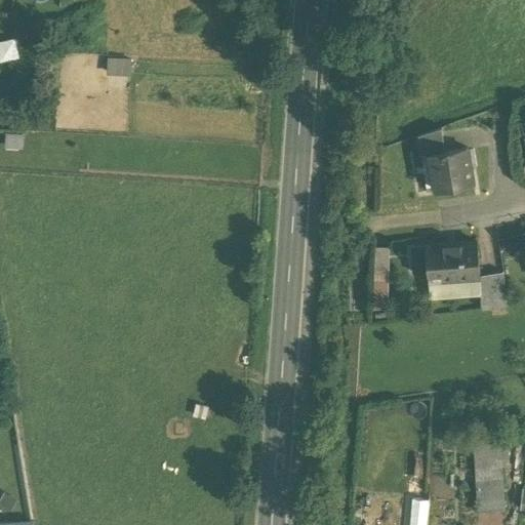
[(129,75),(129,58),(107,57),(106,74),(129,75)]
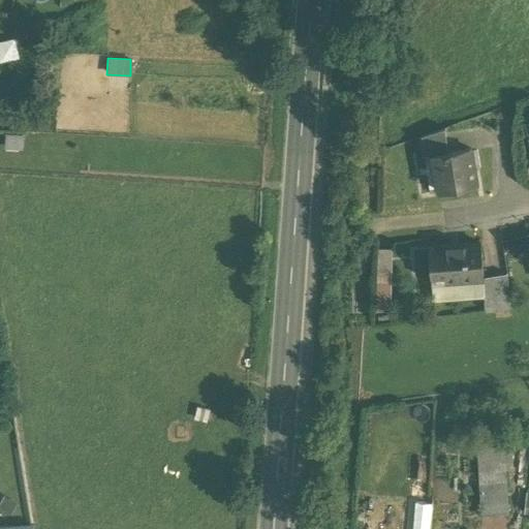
[(444,130),(421,137),(424,155),(434,153),(448,151),(444,130)]
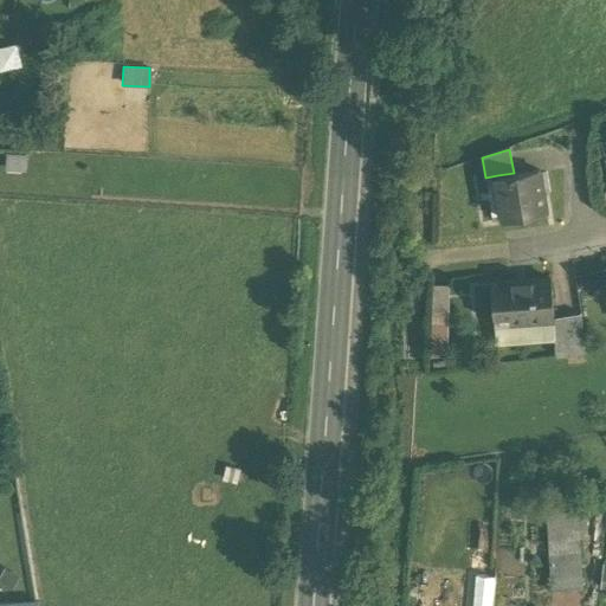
[(27,156),(6,155),(6,172),(26,173),(27,156)]
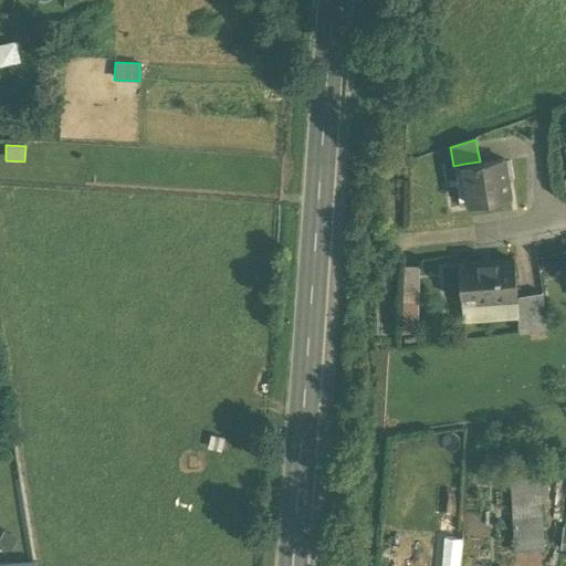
[(480,161),(464,164),(472,202),(511,196),(504,157),(480,161)]
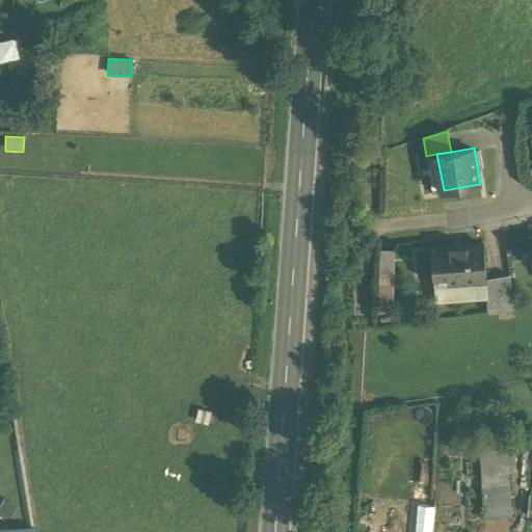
[(436,154),(426,156),(433,192),(444,190),(436,154)]
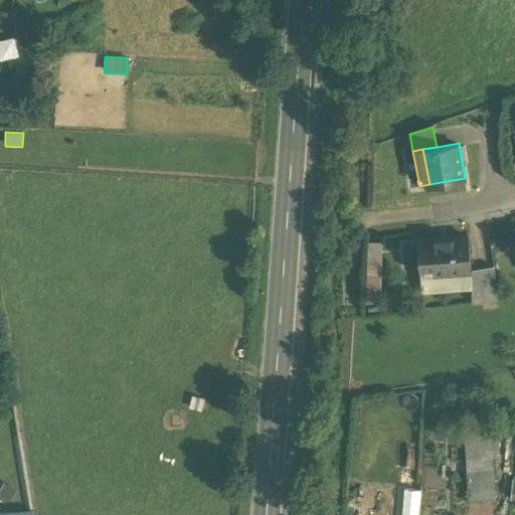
[(467,234),(418,238),(421,271),(433,270),(470,266),(467,234)]
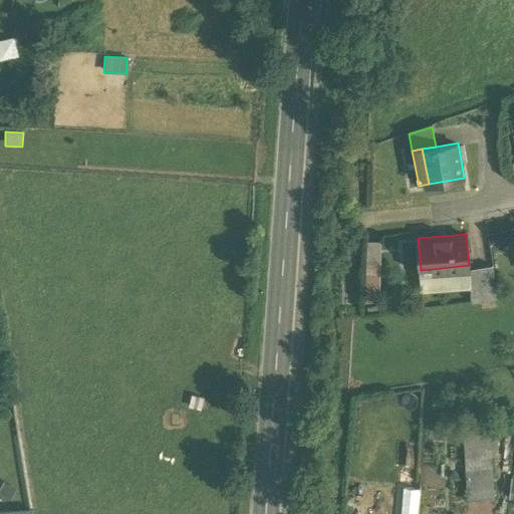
[(363,241),(361,303),(376,303),(378,242),(363,241)]
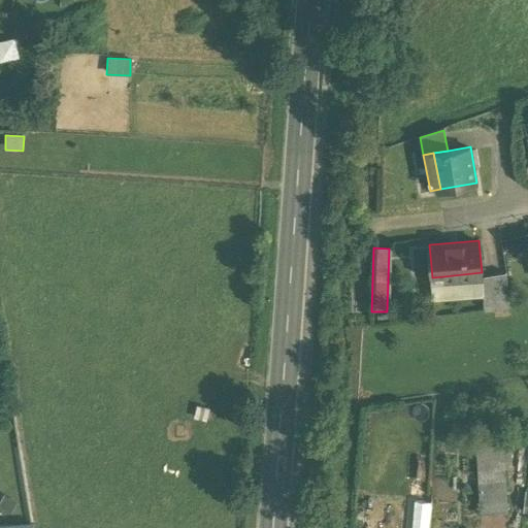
[(483,277),(482,272),(443,276),(444,288),(483,285),(483,277)]
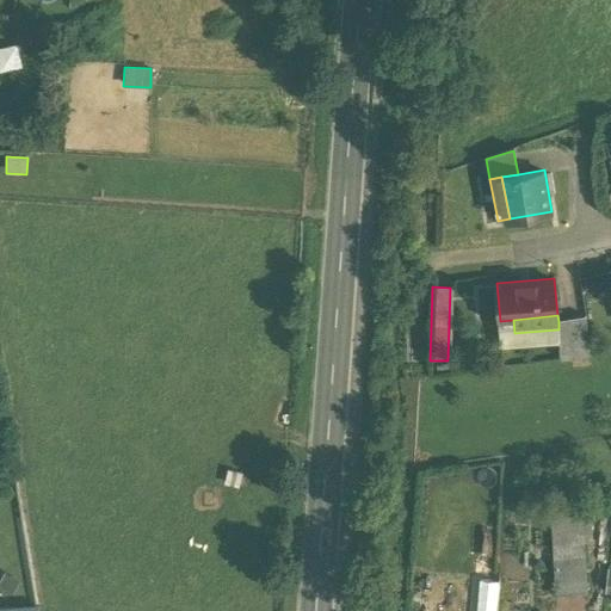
[(586,318),(559,321),(559,329),(560,344),(557,345),(560,360),(591,356),(586,318)]
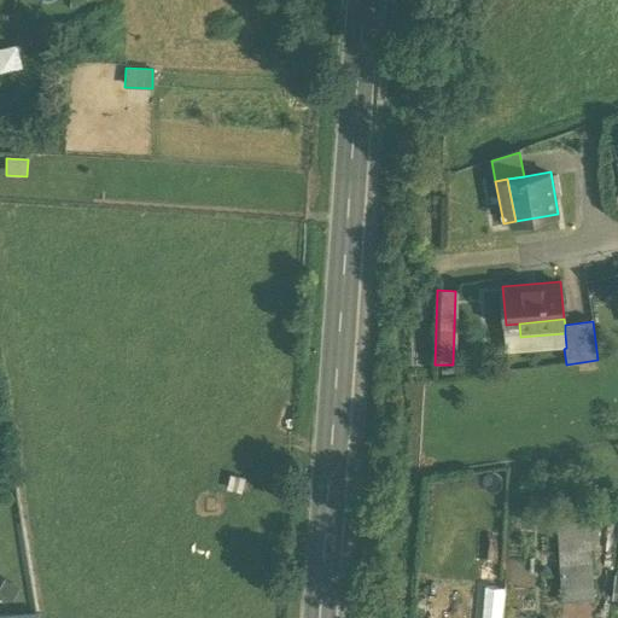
[(555,520),(561,604),(594,602),(588,519),(555,520)]
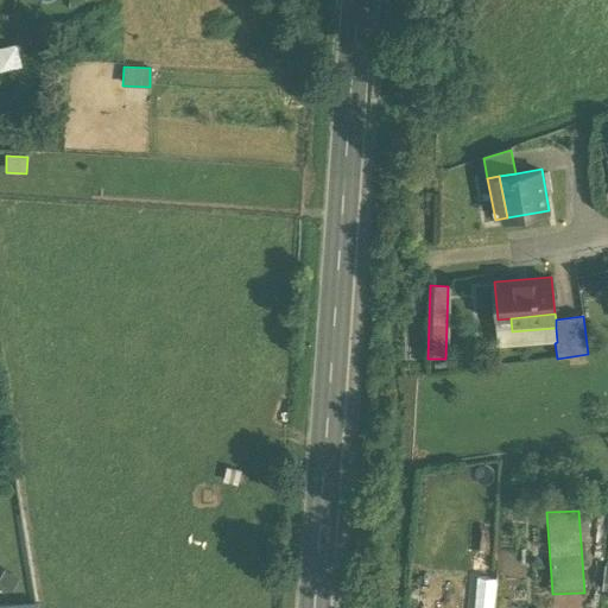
[(479,575),(475,607),(493,607),(496,576),(479,575)]
